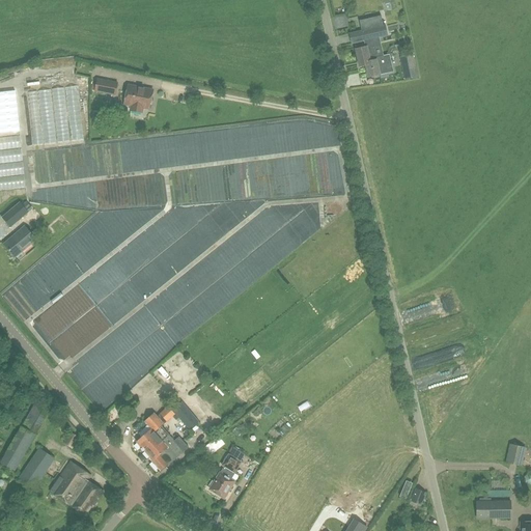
[(362,48),(355,49),(359,66),(365,65),(365,61),(370,60),(375,59),(374,57),(383,56),(378,37),(388,35),(386,26),(383,26),(383,23),(381,15),(360,20),(362,27),(362,31),(364,40),(366,47),(362,48)]
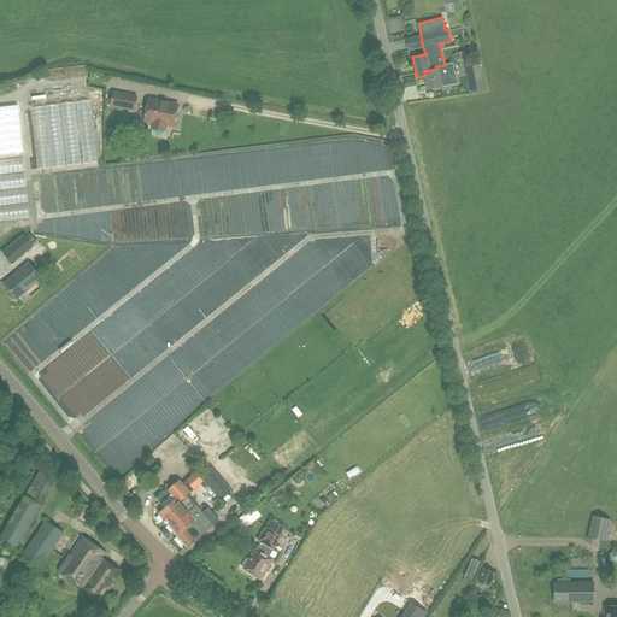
[(464,65),(470,93),(486,89),(480,63),(464,65)]
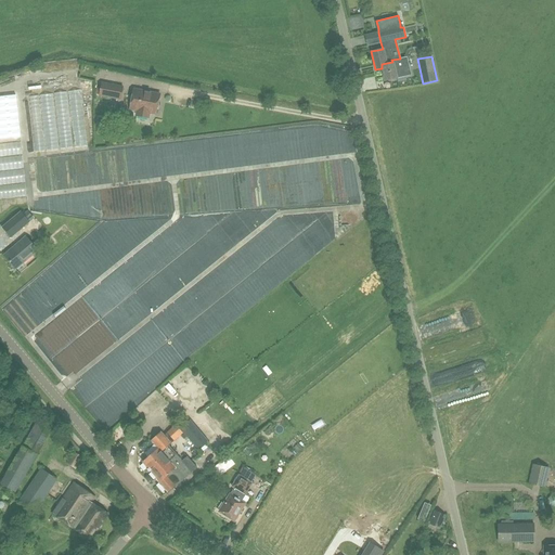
[(387,63),(382,64),(382,68),(385,80),(397,78),(403,76),(411,75),(407,57),(400,60),(400,59),(391,60),(392,62),(387,63)]
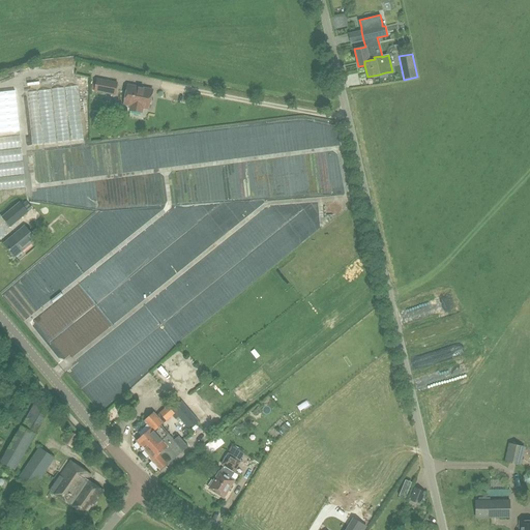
[(117,83),(97,79),(94,90),(115,94),(117,83)]
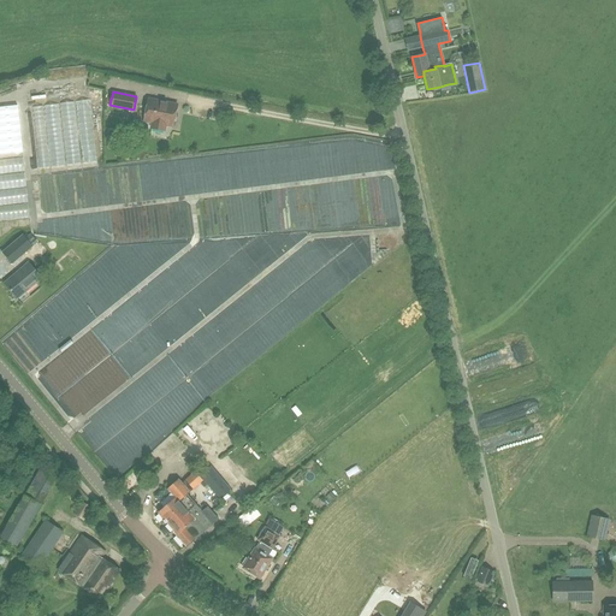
[(165,130),(166,125),(173,126),(177,105),(148,99),(144,120),(153,122),(152,128),(165,130)]
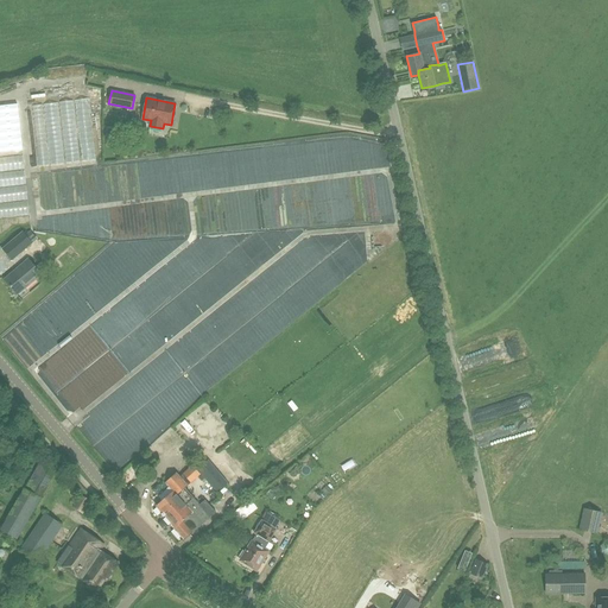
[(37,105),(42,168),(101,163),(100,135),(93,137),(92,118),(90,101),(37,105)]
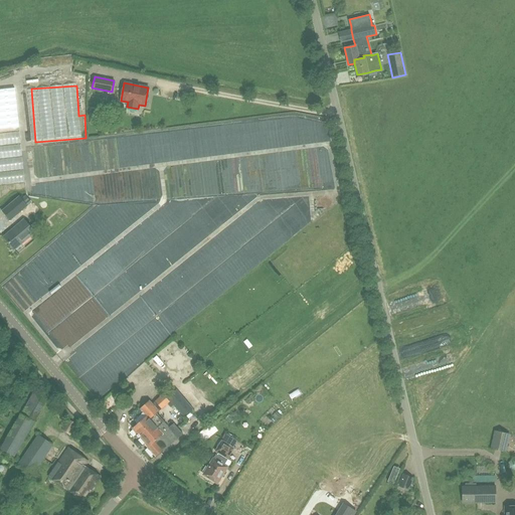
[(0,129),(18,127),(14,88),(0,90),(0,129)]
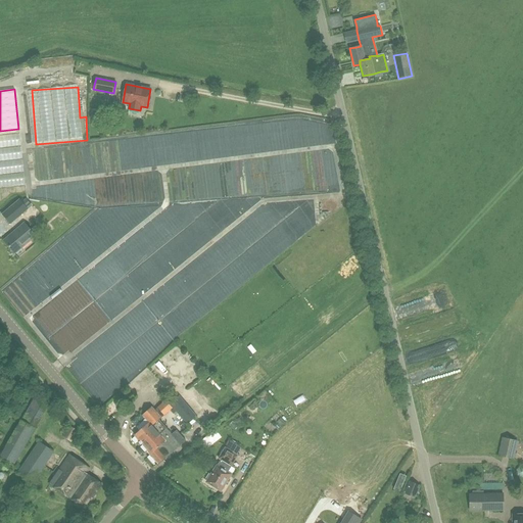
[(35,138),(35,121),(27,121),(28,138),(35,138)]
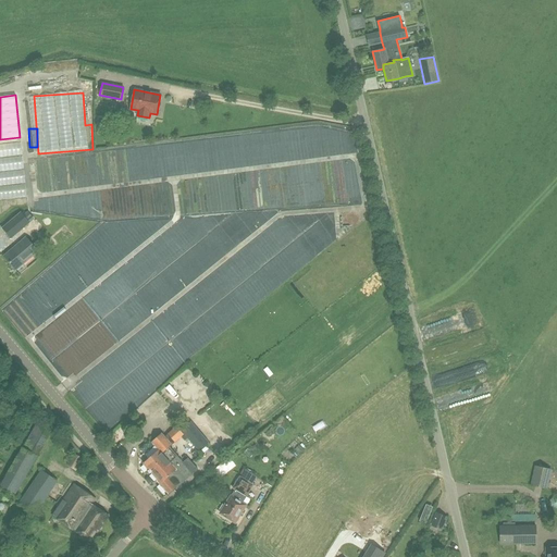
[(0,199),(31,197),(26,148),(0,150),(0,199)]
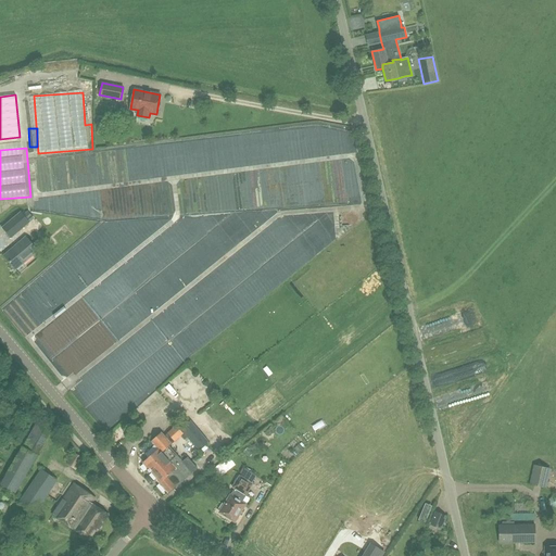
[(30,222),(21,212),(2,227),(11,238),(30,222)]
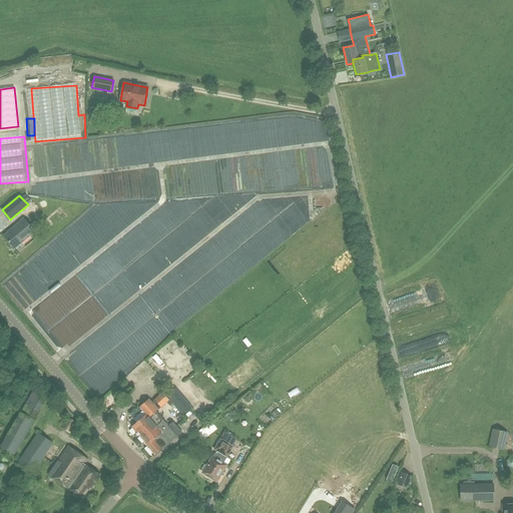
[(37,197),(32,201),(34,203),(38,208),(43,204),(37,197)]
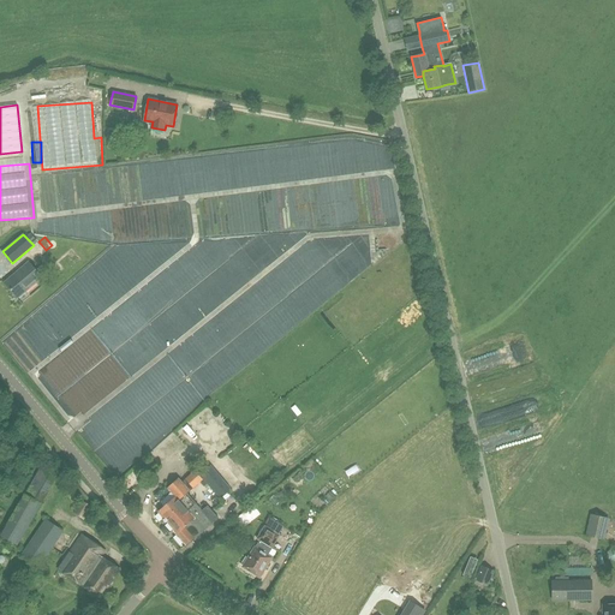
[(41,276),(29,263),(5,284),(17,297),(41,276)]
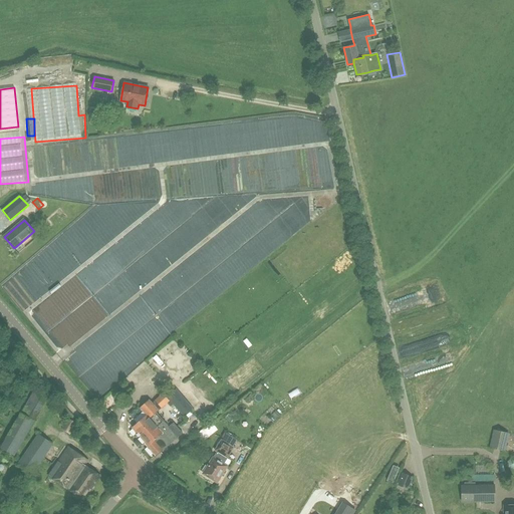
[(449,302),(446,289),(418,296),(421,308),(449,302)]
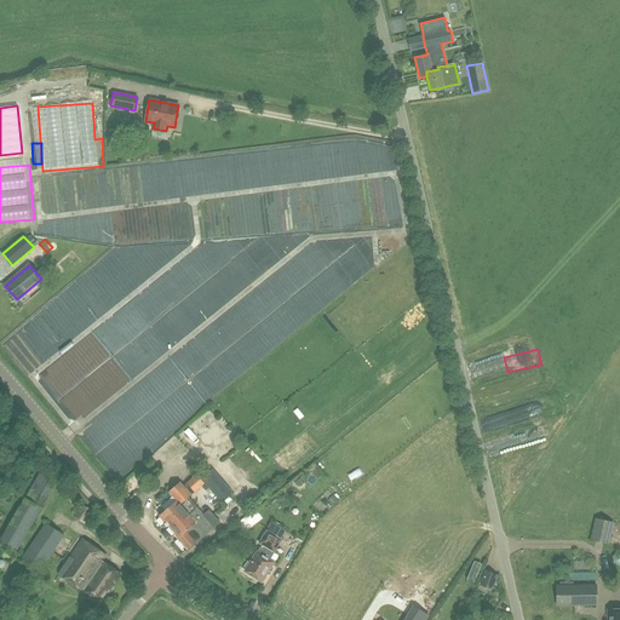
[(196,475),(205,484),(205,483),(220,501),(231,492),(212,469),(208,470),(205,466),(196,475)]
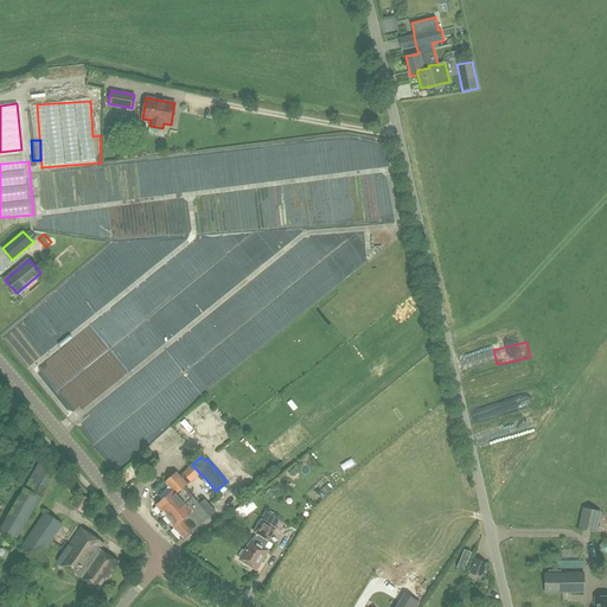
[(1,529),(17,538),(55,473),(38,462),(24,487),(1,529)]
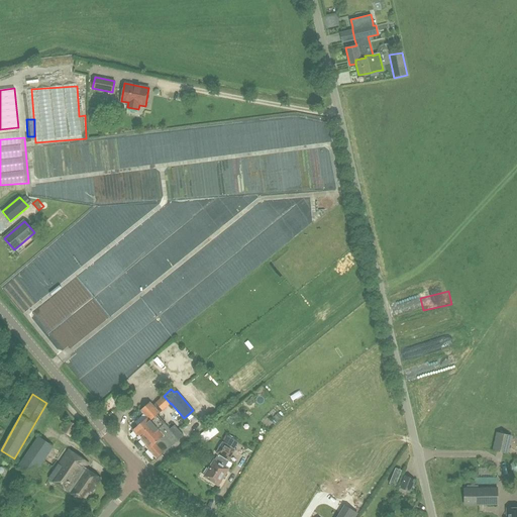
[(118,394),(109,400),(114,409),(124,403),(118,394)]
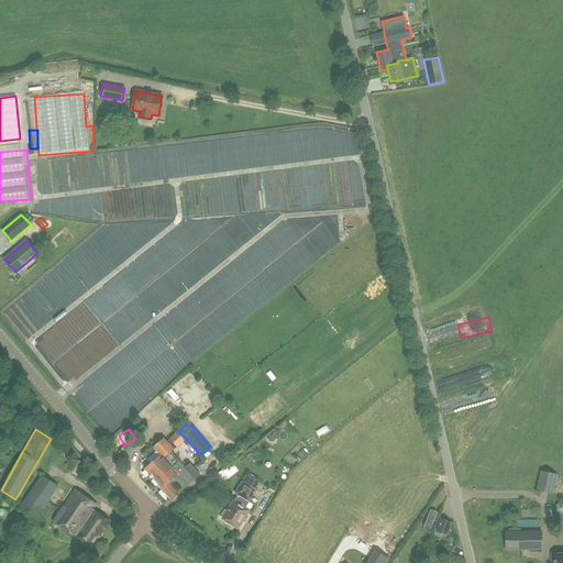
[(186,440),(178,431),(166,442),(163,438),(153,446),(159,454),(144,468),(151,475),(150,476),(152,478),(153,477),(162,488),(170,499),(200,474),(190,463),(185,467),(172,452),(186,440)]
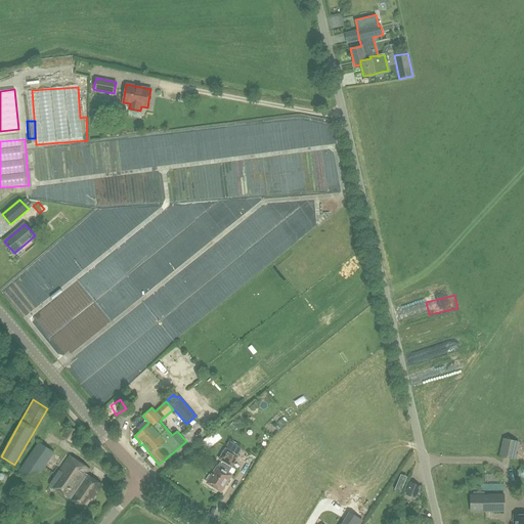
[(223,410),(218,415),(222,420),(227,415),(223,410)]
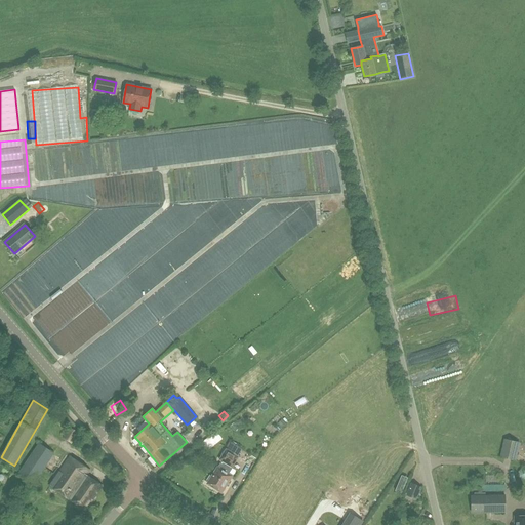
[(74,442),(82,433),(77,428),(69,437),(74,442)]
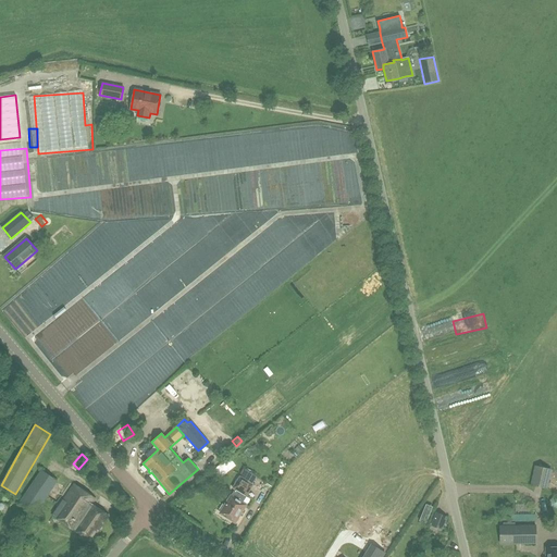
[(230,472),(222,462),(200,481),(208,490),(230,472)]
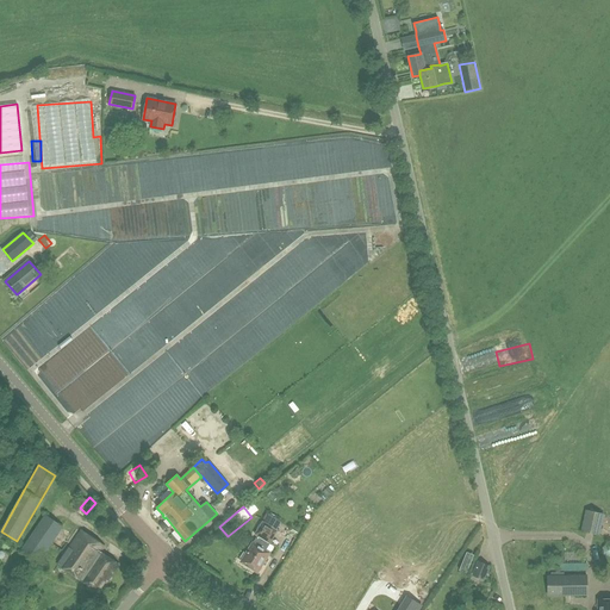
[(580,531),(599,535),(604,514),(585,510),(580,531)]
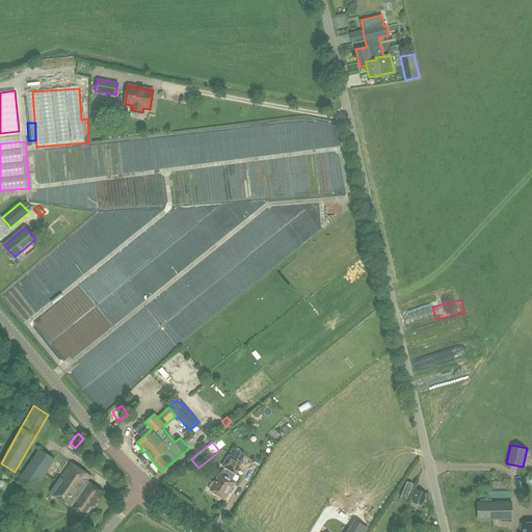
[(19,480),(33,490),(55,459),(40,449),(19,480)]
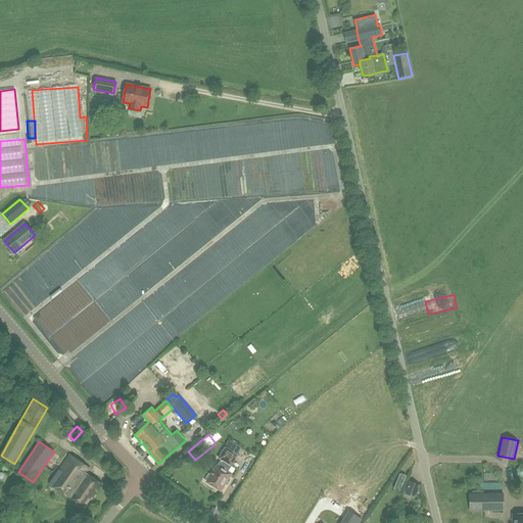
[(221,460),(217,466),(211,474),(209,473),(206,478),(208,479),(206,482),(221,490),(231,475),(227,472),(231,466),(237,456),(236,455),(240,447),(230,441),(226,448),(225,448),(219,459),(221,460)]
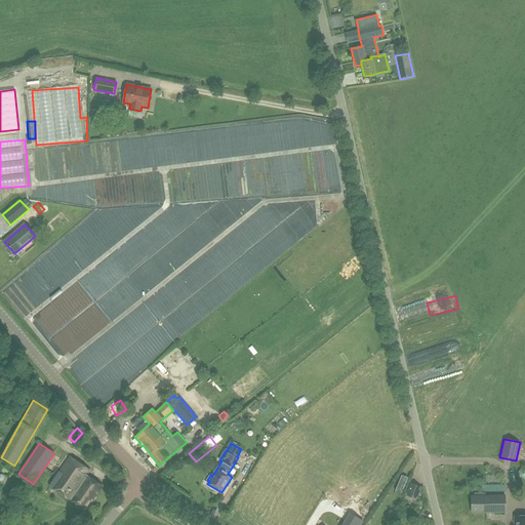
[(86,511),(103,487),(86,477),(90,472),(70,458),(50,486),(86,511)]
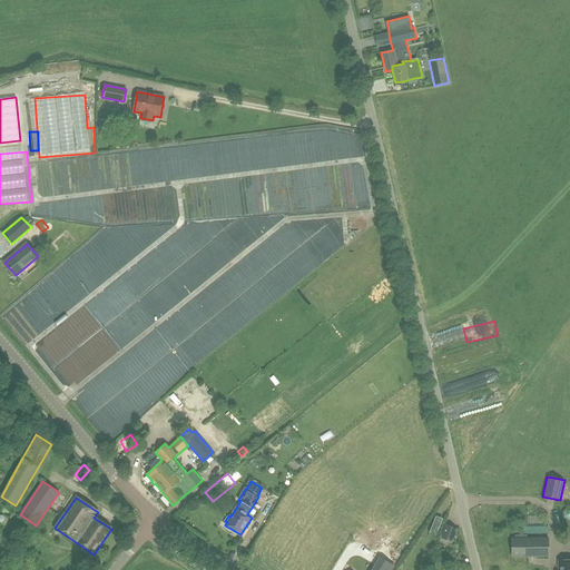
[(441,537),(452,541),(457,529),(446,524),(441,537)]
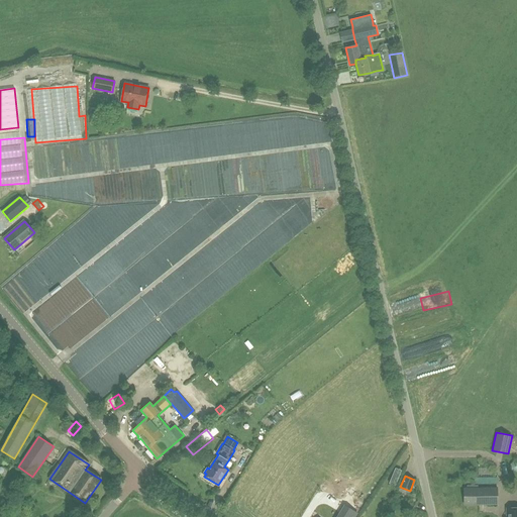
[(498,488),(478,488),(478,485),(467,485),(467,488),(463,488),(463,505),(498,504),(498,488)]
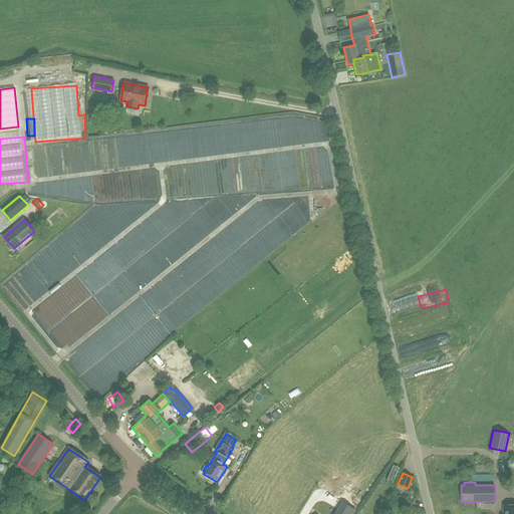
[(314,513),(319,513),(326,506),(319,500),(311,511),(314,513)]
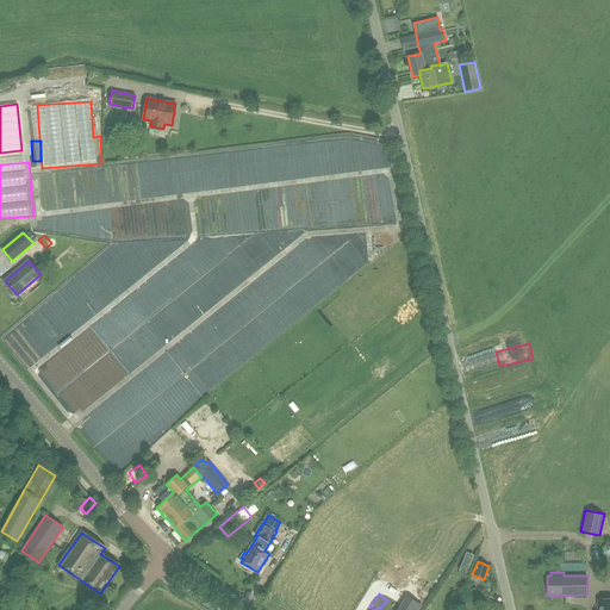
[(406,598),(399,609),(419,609),(422,607),(406,598)]
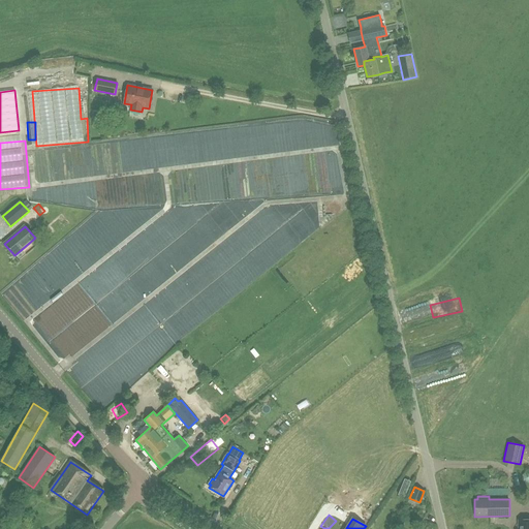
[(528,528),(528,519),(519,520),(519,528),(528,528)]
